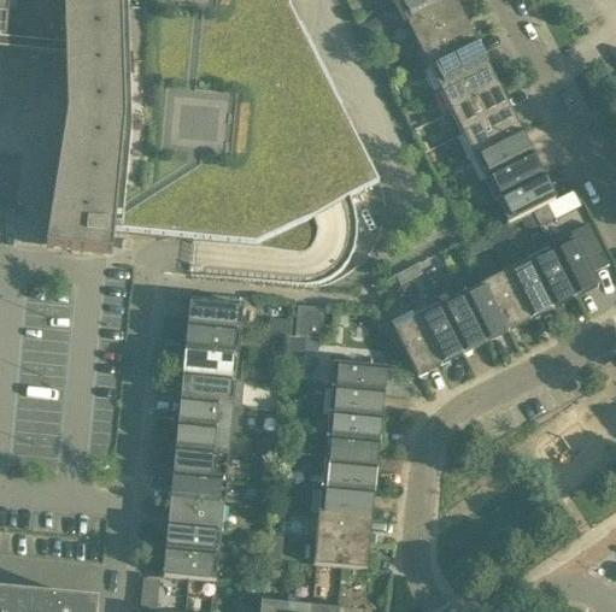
[(0,0),(0,35),(4,35),(4,36),(6,36),(10,6),(10,0),(0,0)]
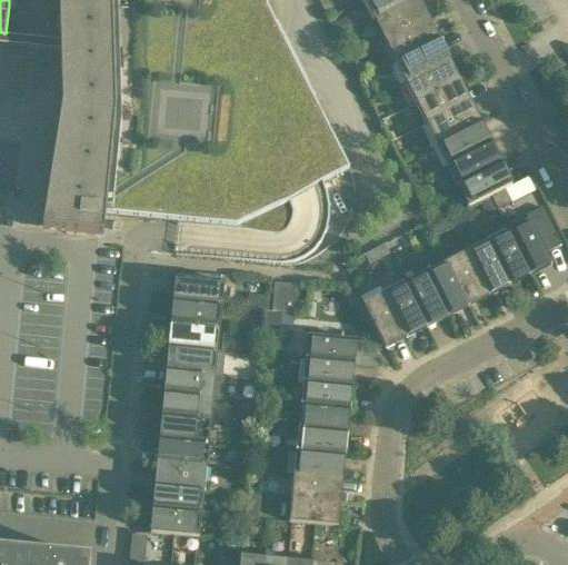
[(60,0),(60,5),(62,106),(43,228),(66,230),(103,234),(106,212),(237,225),(291,197),(322,181),(350,167),(268,5),(268,0),(60,0)]
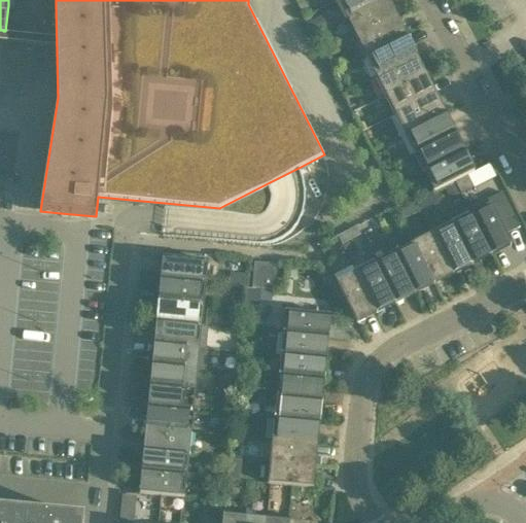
[(339,0),(347,16),(379,0),(339,0)]
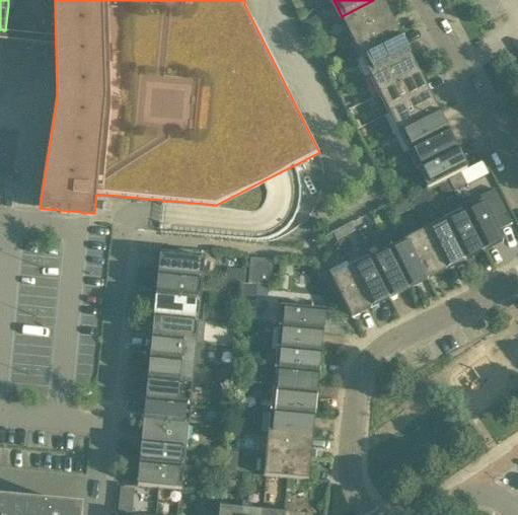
[(373,0),(342,16),(351,34),(391,15),(383,0),(373,0)]
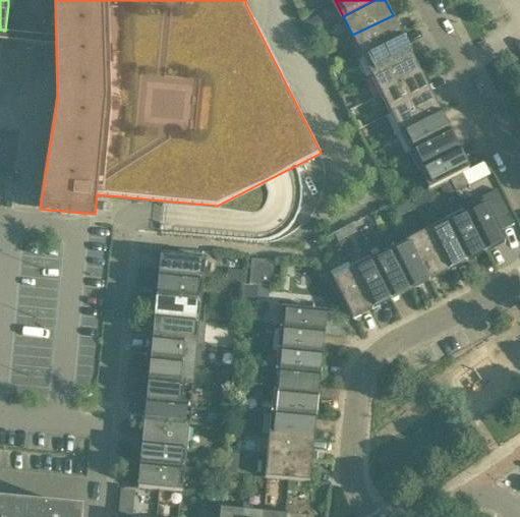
[(327,20),(322,10),(305,18),(311,30),(327,20)]
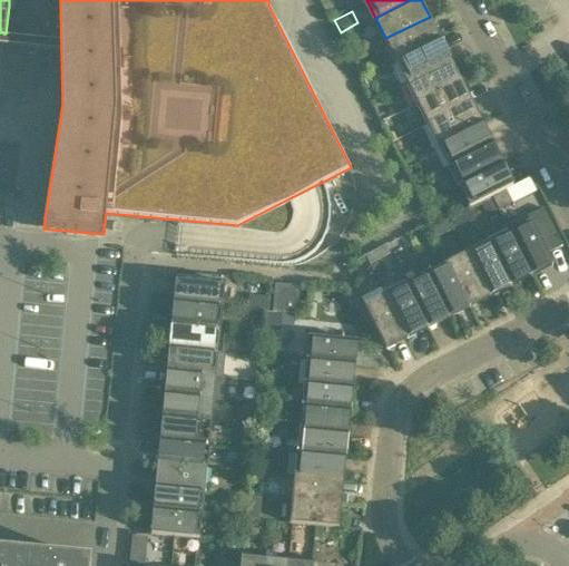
[(430,17),(385,38),(396,59),(440,37),(430,17)]
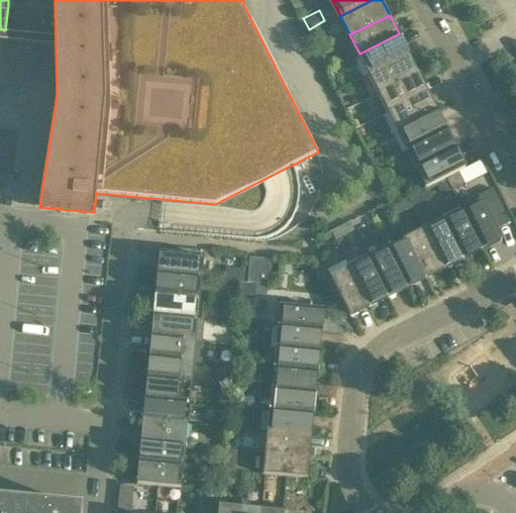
[(408,53),(399,33),(359,54),(369,73),(408,53)]
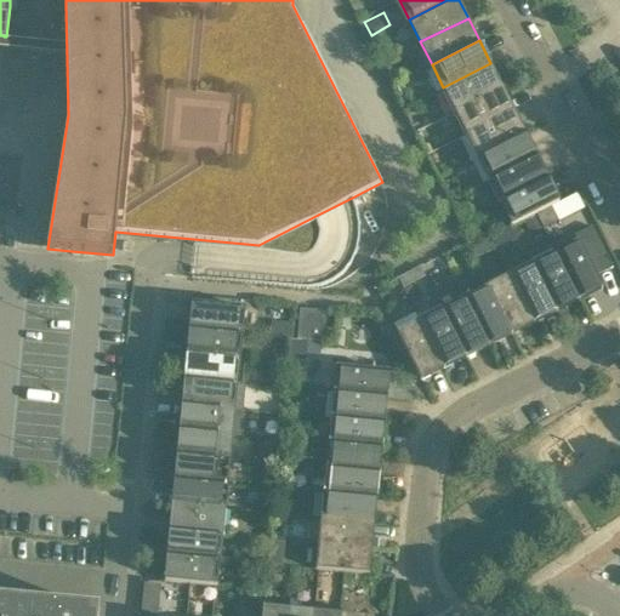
[(502,86),(490,63),(443,87),(454,109),(502,86)]
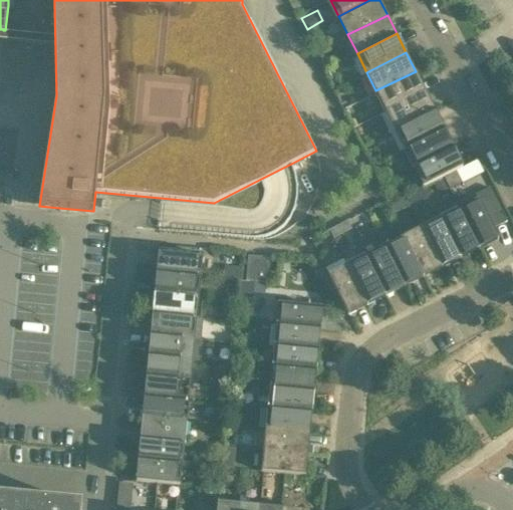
[(332,65),(325,69),(329,76),(336,73),(332,65)]
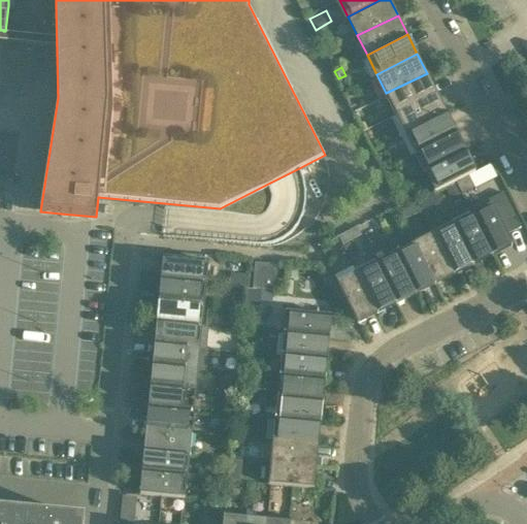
[(427,73),(386,93),(396,112),(436,92),(427,73)]
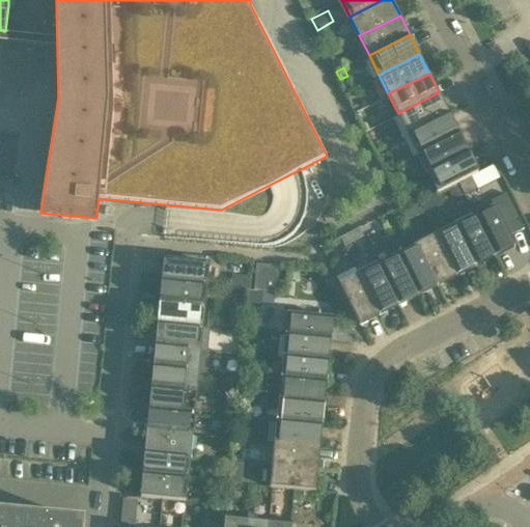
[(448,112),(439,92),(398,113),(408,133),(448,112)]
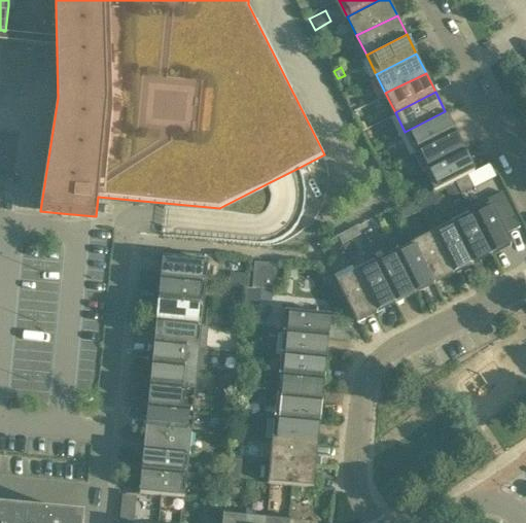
[(445,111),(405,132),(414,150),(455,130),(445,111)]
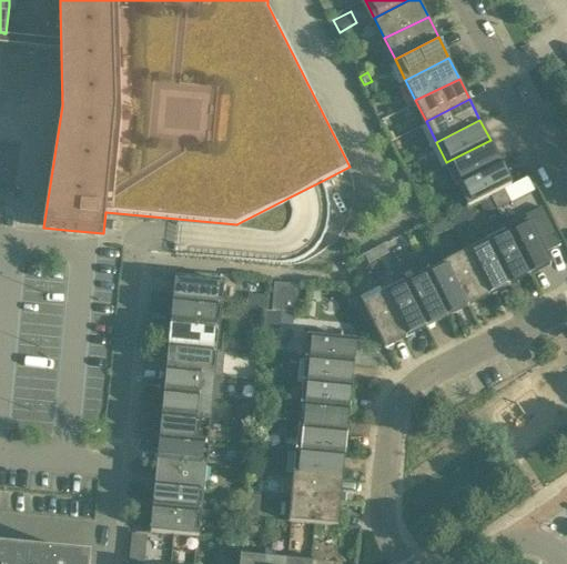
[(500,161),(490,140),(446,162),(457,183),(500,161)]
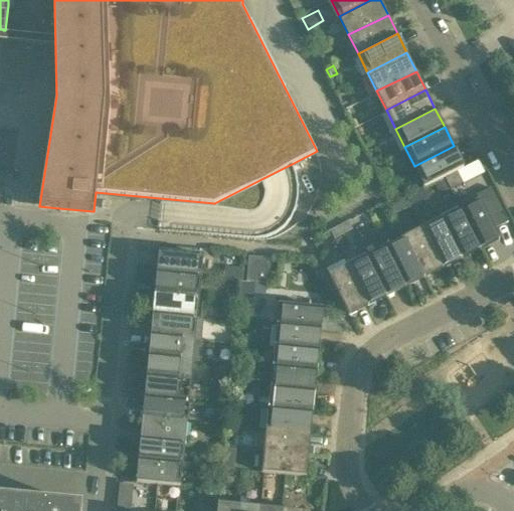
[(464,165),(454,146),(414,166),(423,185),(445,174),(458,168),(464,165)]
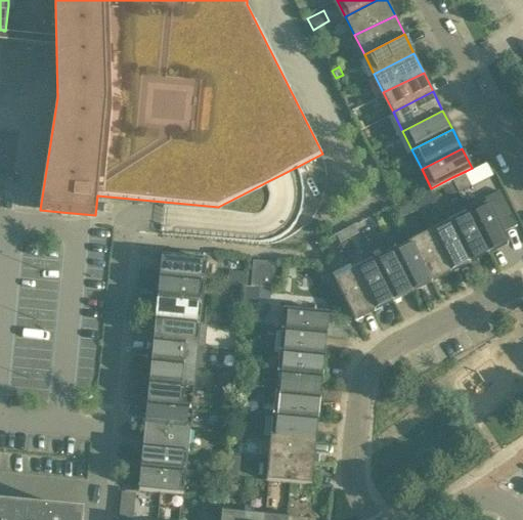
[(467,173),(473,185),(494,174),(488,162),(467,173)]
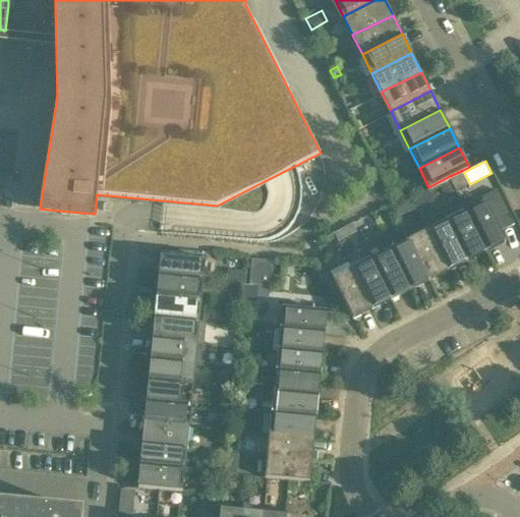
[(450,176),(456,189),(469,182),(463,170),(450,176)]
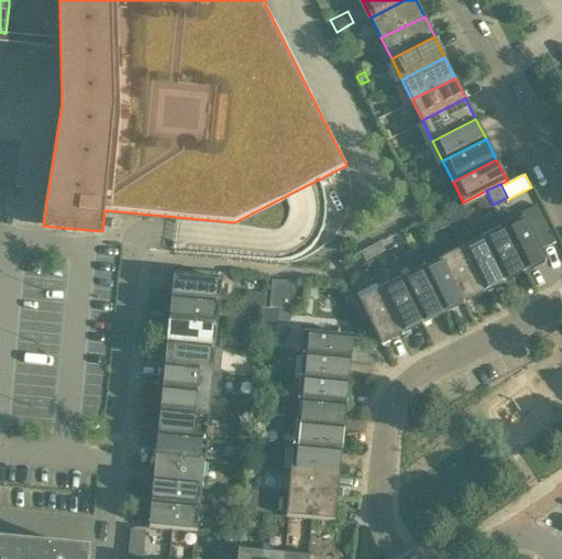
[(426,212),(436,208),(430,196),(420,200),(426,212)]
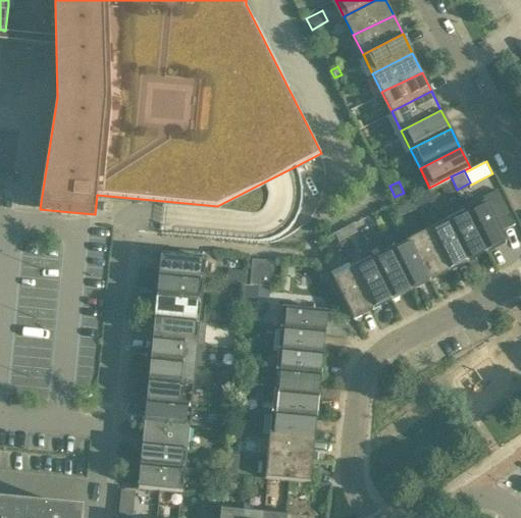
[(441,187),(445,193),(454,188),(451,182),(441,187)]
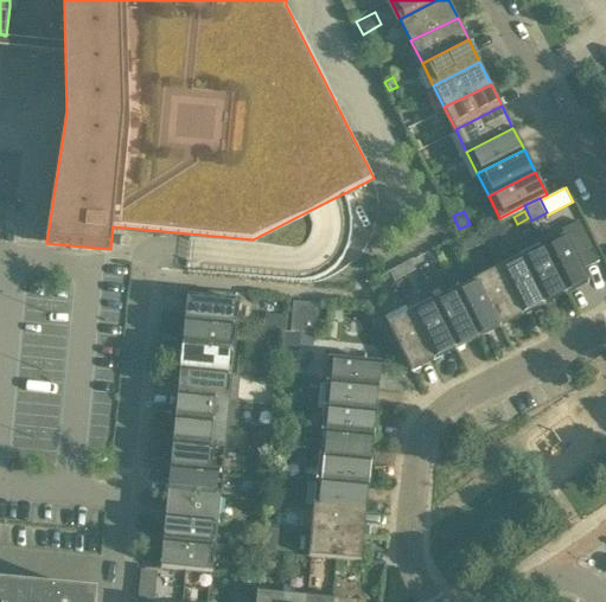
[(566,232),(582,267),(592,262),(593,262),(600,258),(580,218),(562,226),(566,232)]
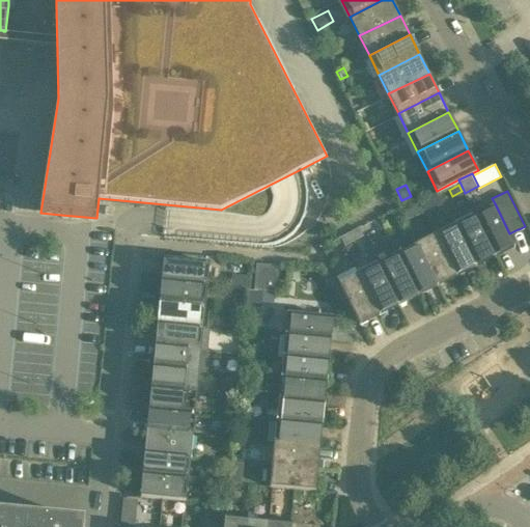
[(475,213),(496,254),(515,245),(495,203),(475,213)]
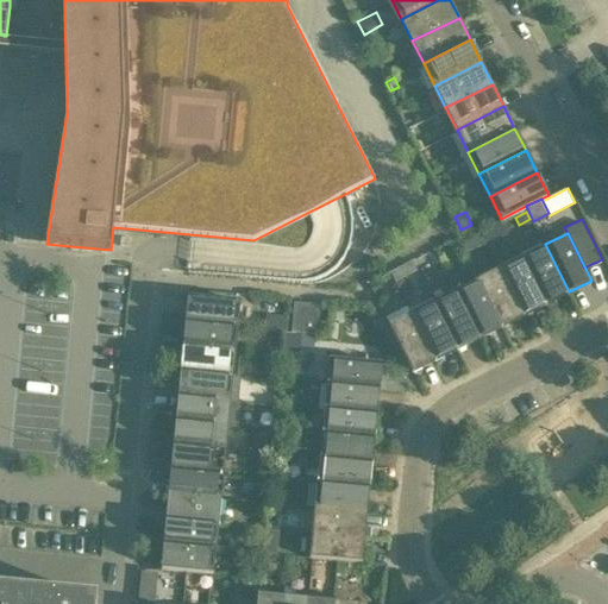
[(478,246),(472,237),(462,241),(468,252),(478,246)]
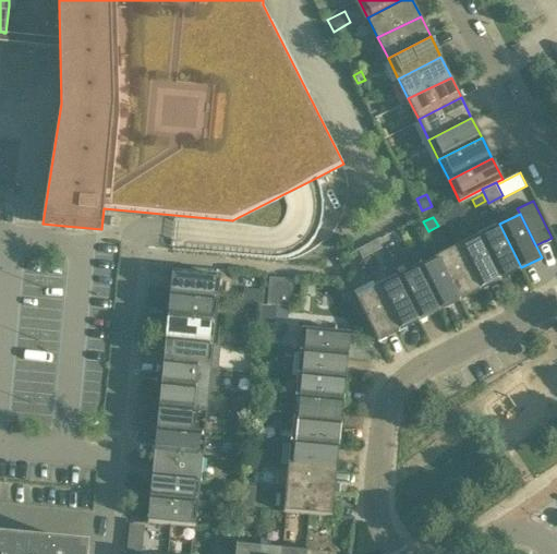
[(499,224),(479,235),(500,278),(521,267),(499,224)]
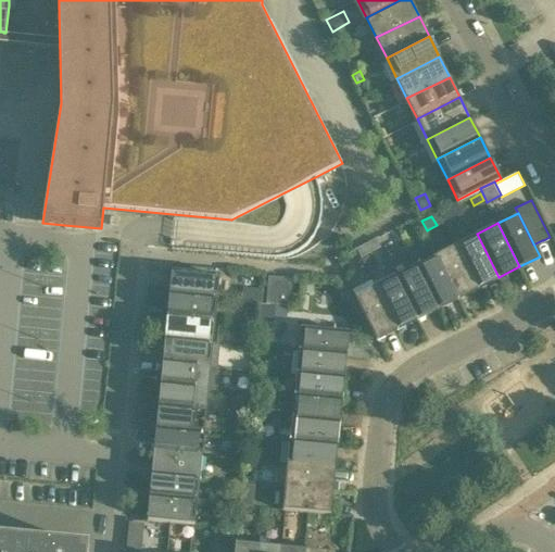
[(477,234),(456,243),(479,287),(499,277),(477,234)]
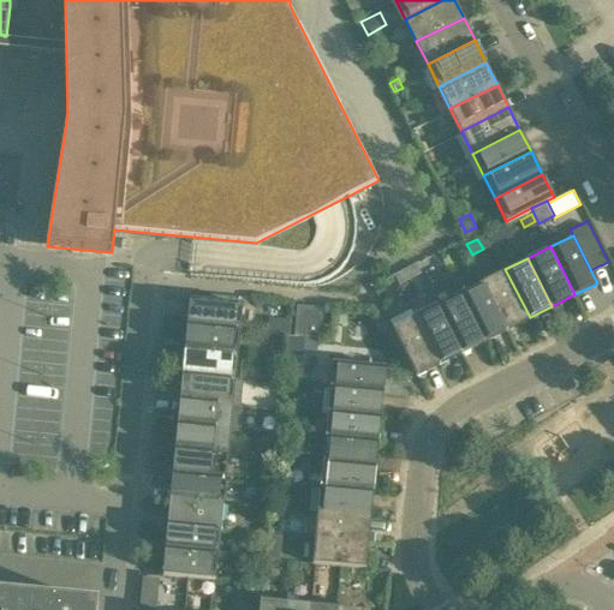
[(412,277),(407,268),(397,274),(401,282),(412,277)]
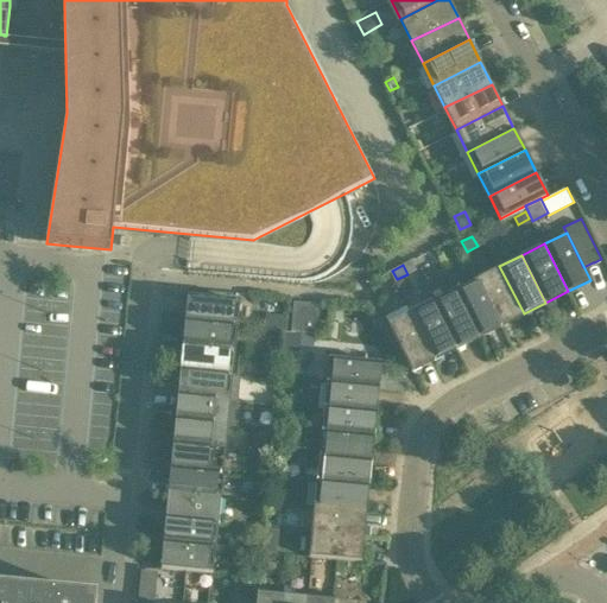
[(499,266),(478,278),(501,325),(524,313),(499,266)]
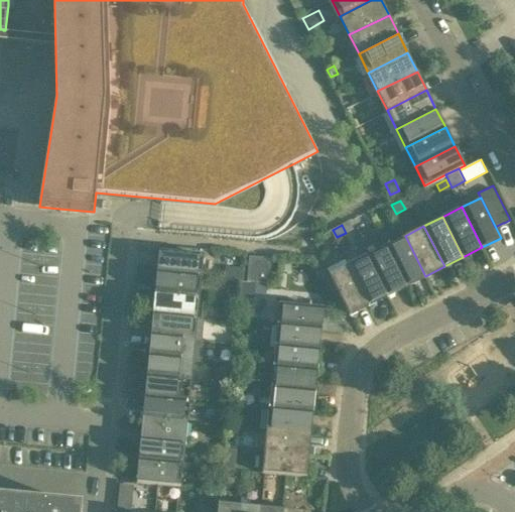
[(425,276),(405,236),(386,245),(406,285),(425,276)]
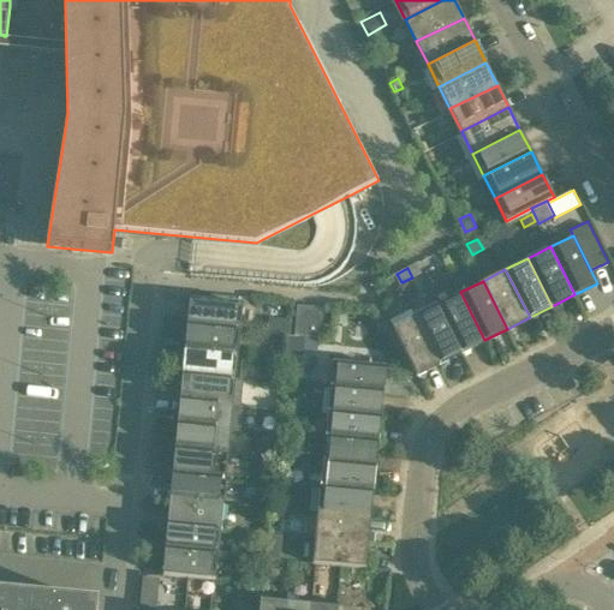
[(484,340),(460,292),(439,303),(463,351),(484,340)]
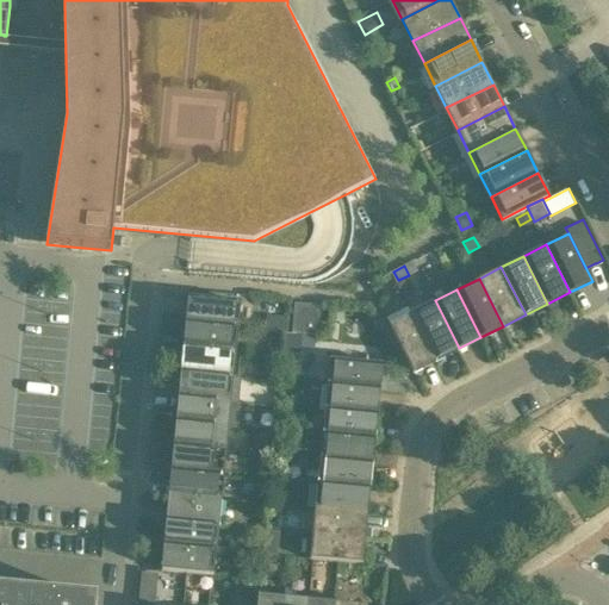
[(186,320),(238,325),(241,300),(188,294),(186,320)]
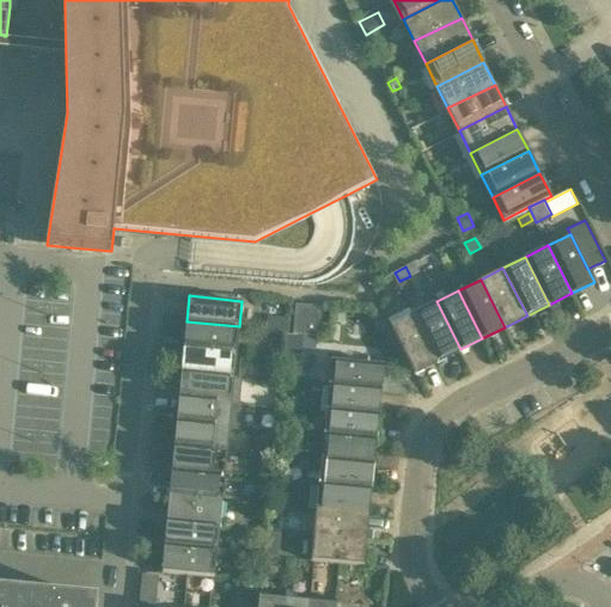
[(319,333),(323,304),(295,300),(293,331),(319,333)]
